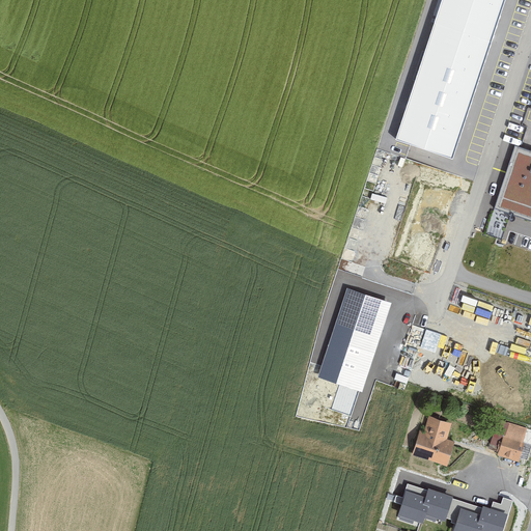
[(503,0),(442,0),(396,139),(452,157),(503,0)]
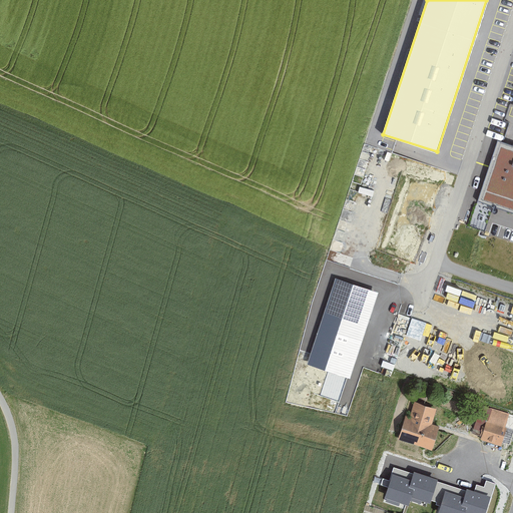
[(512,145),(498,140),(478,200),(512,211),(512,145)]
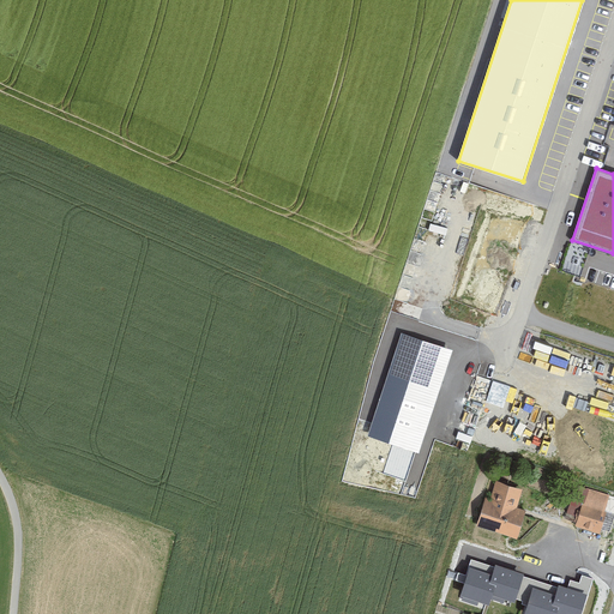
[(453,350),(402,333),(367,437),(419,453),(453,350)]
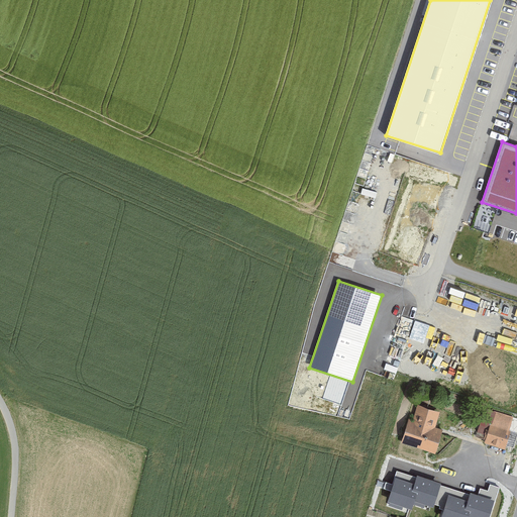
[(409,419),(401,443),(436,453),(443,430),(435,428),(440,412),(418,406),(414,420),(409,419)]
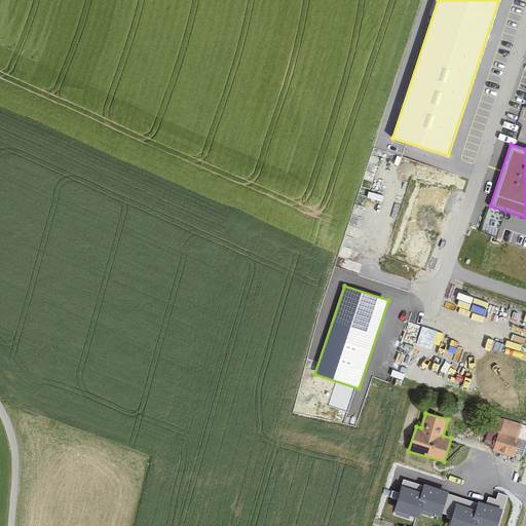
[(496,424),(490,445),(515,452),(521,431),(496,424)]
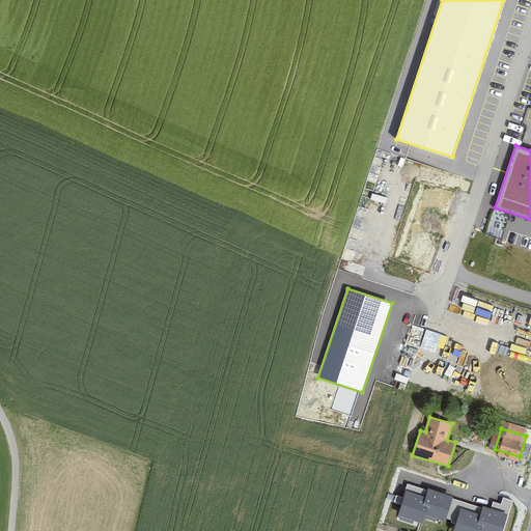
[(432,492),(408,483),(398,510),(424,519),(432,492)]
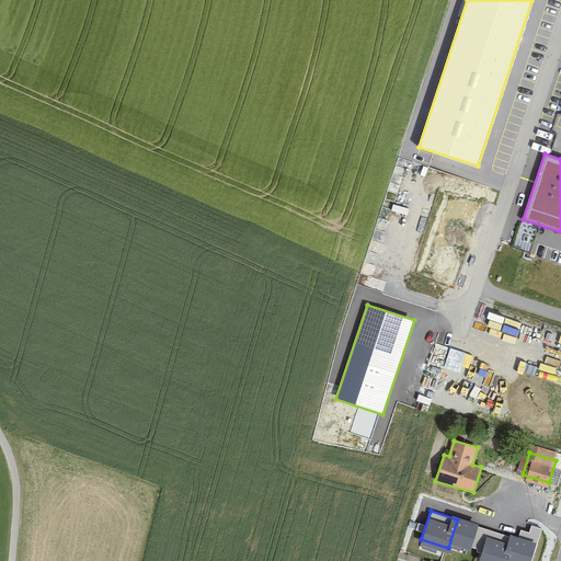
[(484,528),(457,519),(448,548),(474,557),(484,528)]
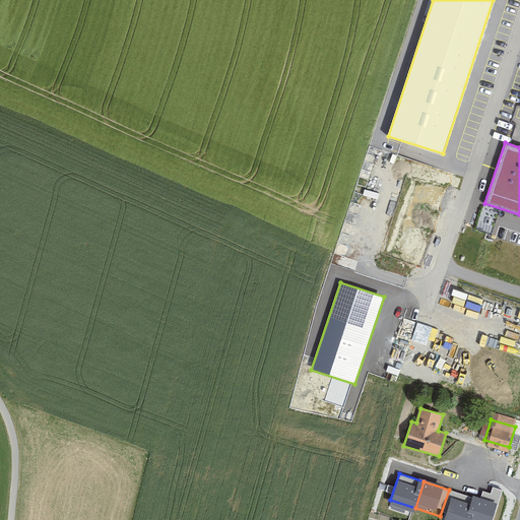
[(466,519),(473,498),(449,490),(440,516),(452,519),(466,519)]
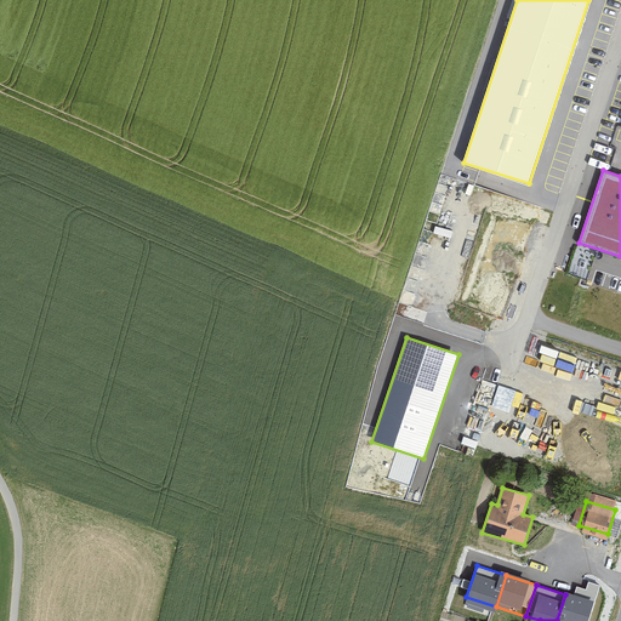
[(590,620),(596,603),(565,594),(557,620),(590,620)]
